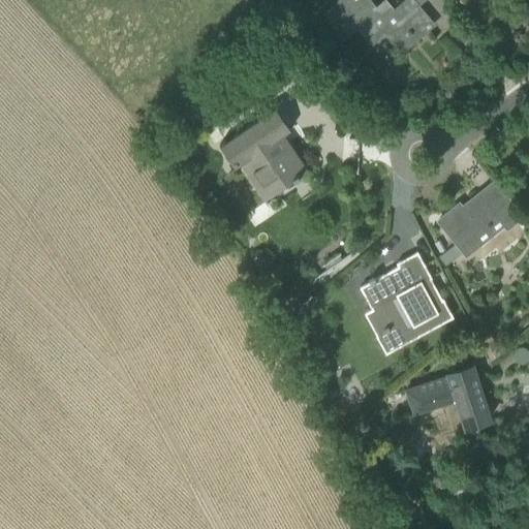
[(424,27),(431,21),(413,0),(402,0),(394,7),(386,0),(381,0),(376,5),(371,0),(337,0),(321,12),(342,36),(354,26),(372,48),(385,36),(400,55),(428,31),(424,27)]
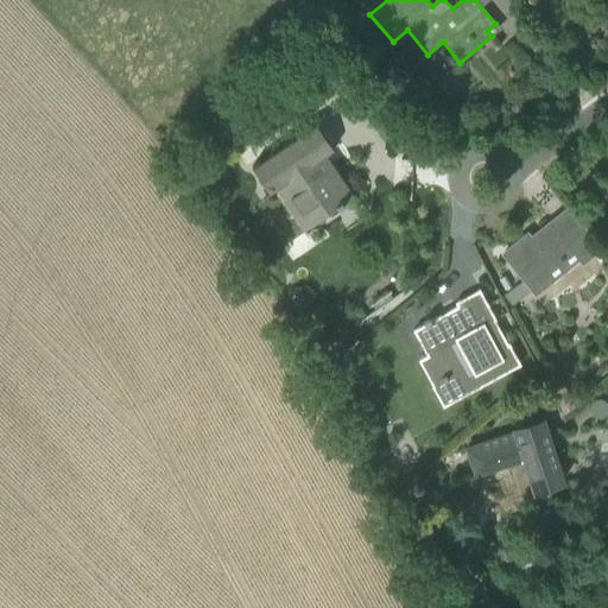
[(325,154),(333,150),(315,125),(252,168),(270,194),(276,190),(302,230),(354,196),(325,154)]
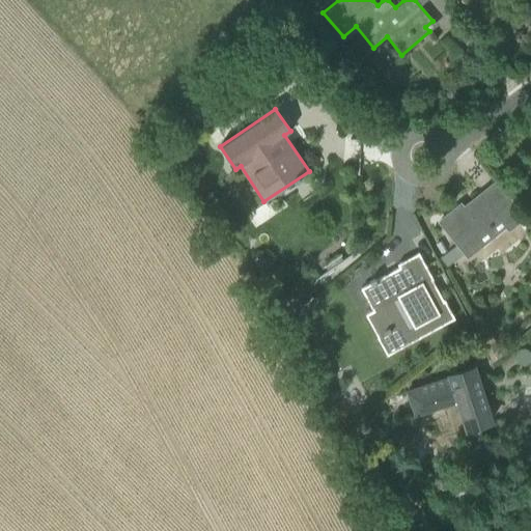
[(440,222),(452,238),(468,256),(505,227),(508,230),(523,219),(500,189),(487,199),(482,193),(455,214),(453,211),(440,222)]
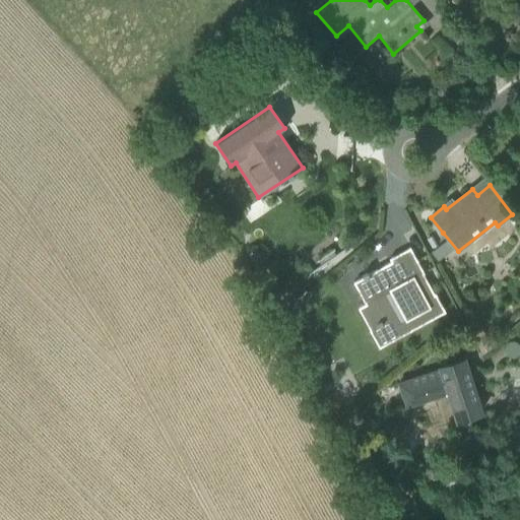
[(353,282),(366,304),(366,305),(377,299),(388,319),(388,320),(382,323),(381,321),(376,323),(377,326),(372,329),(371,329),(370,329),(369,330),(379,348),(445,312),(435,294),(434,295),(431,296),(419,275),(423,274),(424,273),(409,248),(389,259),(391,262),(384,266),(386,270),(380,274),(377,269),(368,274),(367,273),(362,276),(363,277),(353,282)]
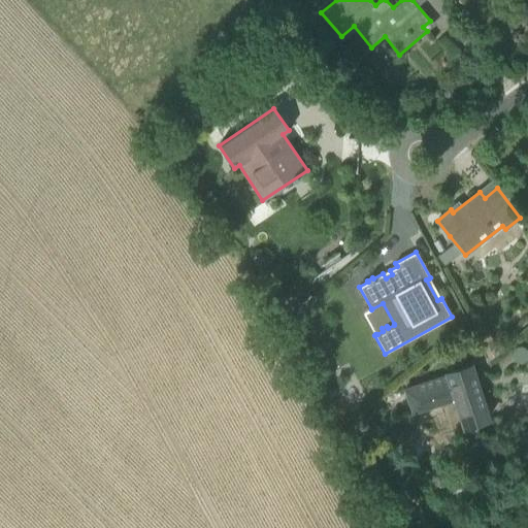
[(452,401),(461,428),(489,419),(471,366),(403,389),(410,415),(452,401)]
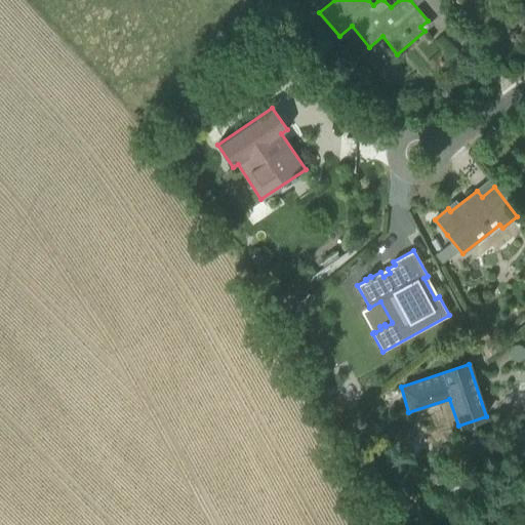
All buildings are outlined.
